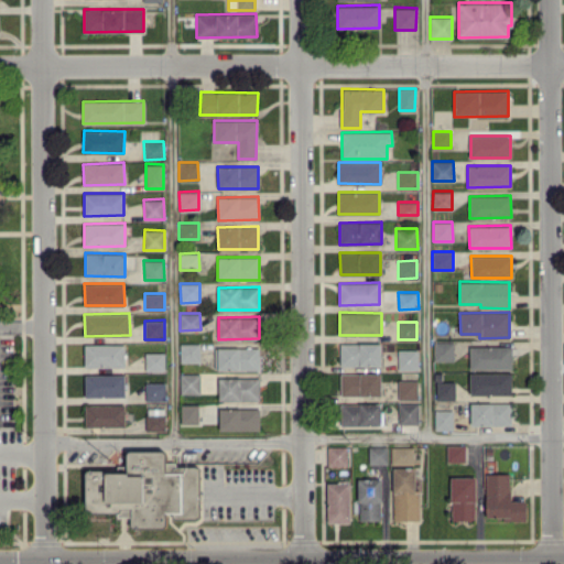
[(453,360),(454,342),(434,340),(433,360),(453,360)]
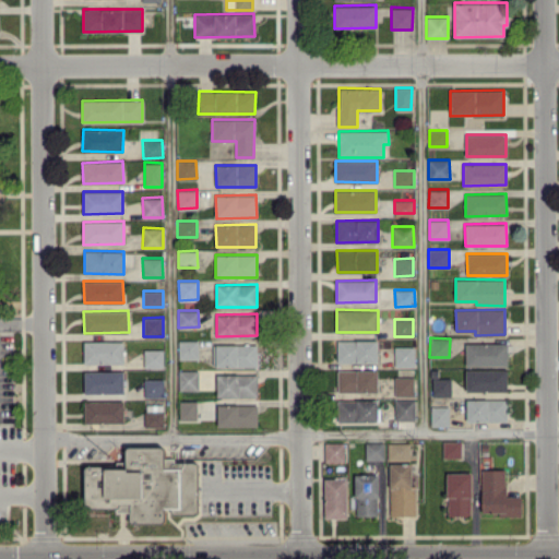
[(179,358),(198,358),(198,340),(178,340),(179,358)]
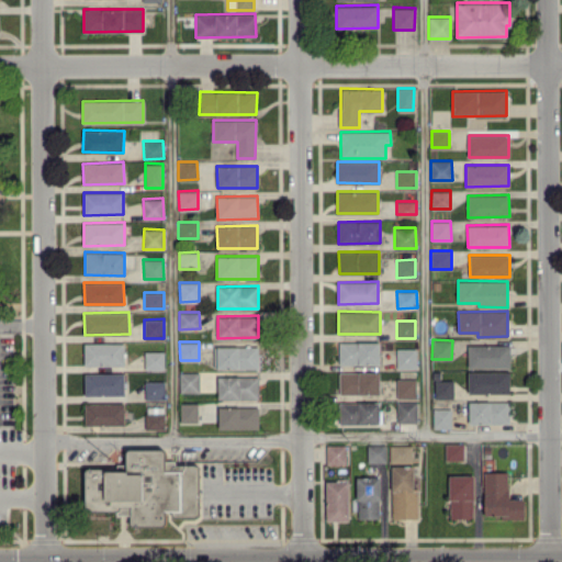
[(338,341),(339,364),(380,363),(379,341),(338,341)]
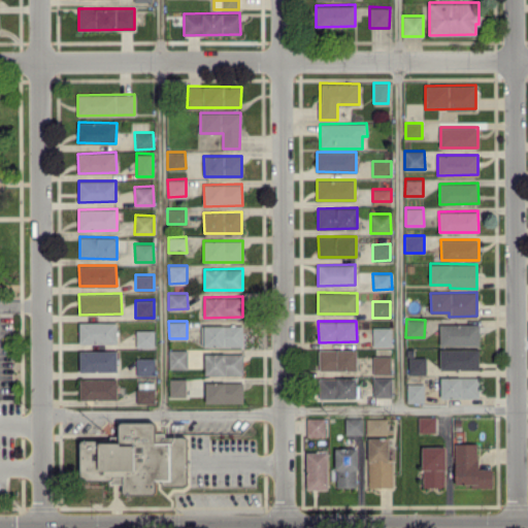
[(117,322),(78,322),(78,342),(117,342),(117,322)]
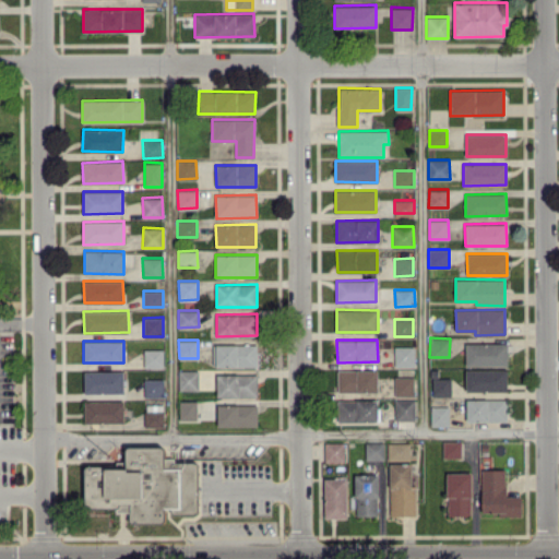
[(465,366),(508,365),(507,342),(465,343),(465,366)]
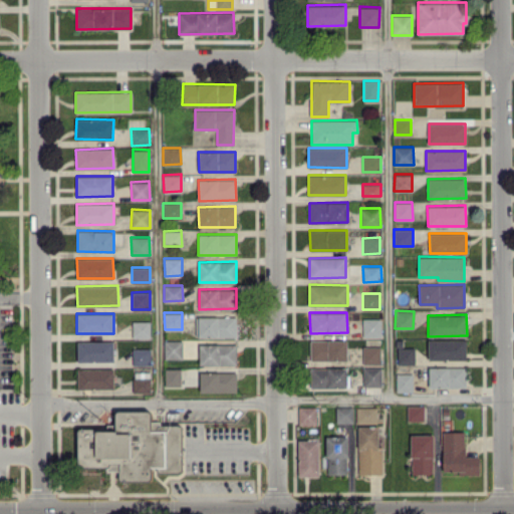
[(196,337),(236,336),(236,316),(196,316),(196,337)]
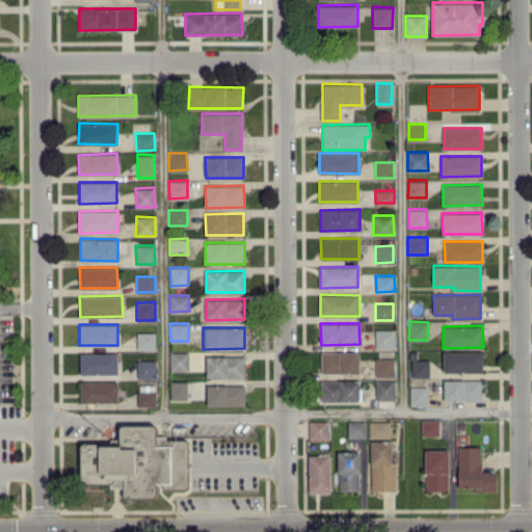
[(375,349),(394,348),(394,328),(375,328),(375,349)]
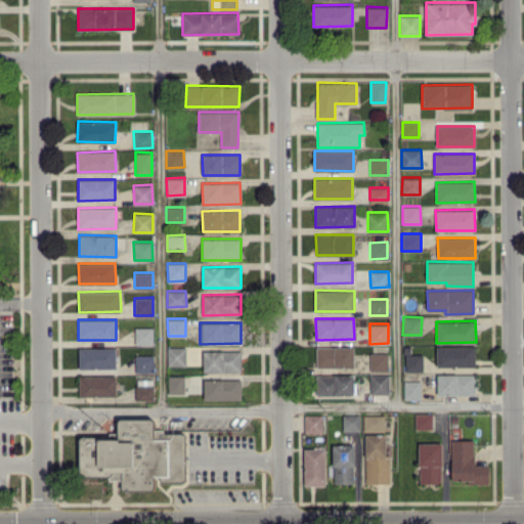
[(153,326),(134,326),(135,344),(153,344),(153,326)]
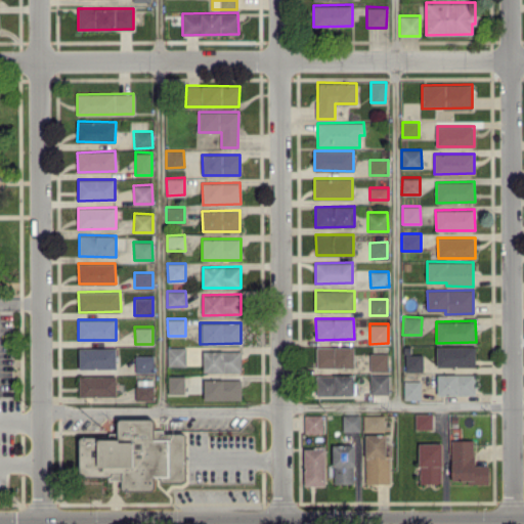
[(475,365),(475,346),(436,346),(436,366),(475,365)]
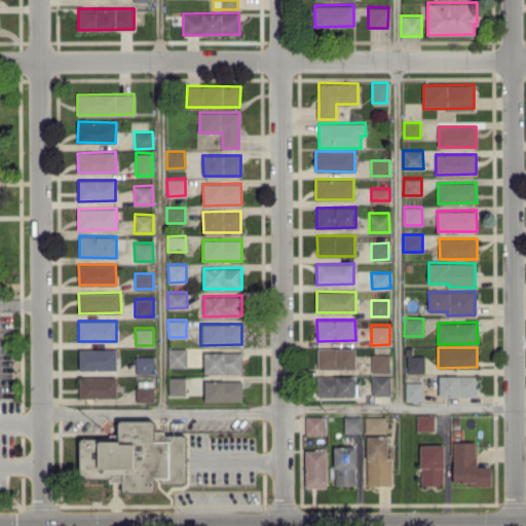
[(116,369),(116,348),(79,349),(79,370),(116,369)]
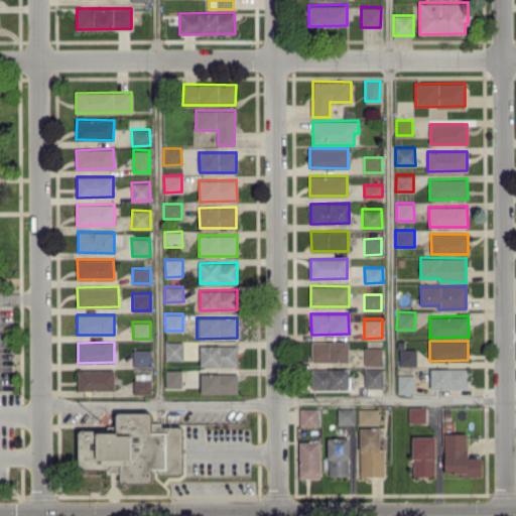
[(165,360),(182,360),(182,342),(164,342),(165,360)]
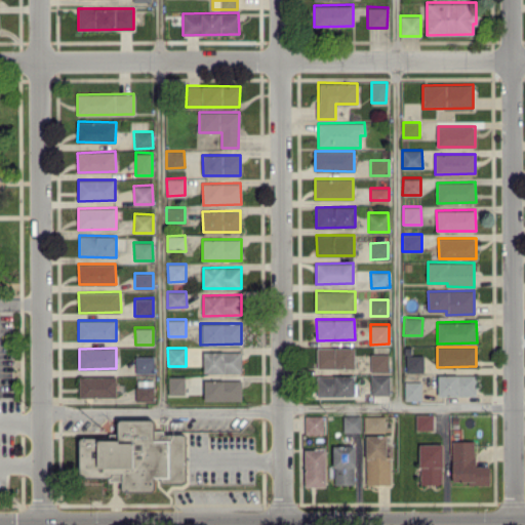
[(355,348),(317,348),(317,367),(354,368),(355,348)]
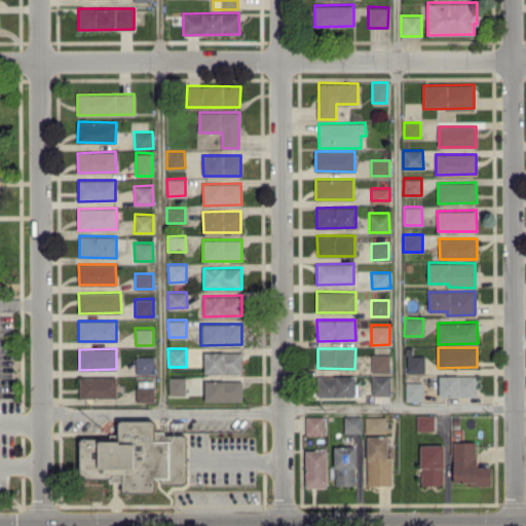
[(241,351),(203,352),(204,373),(242,372),(241,351)]
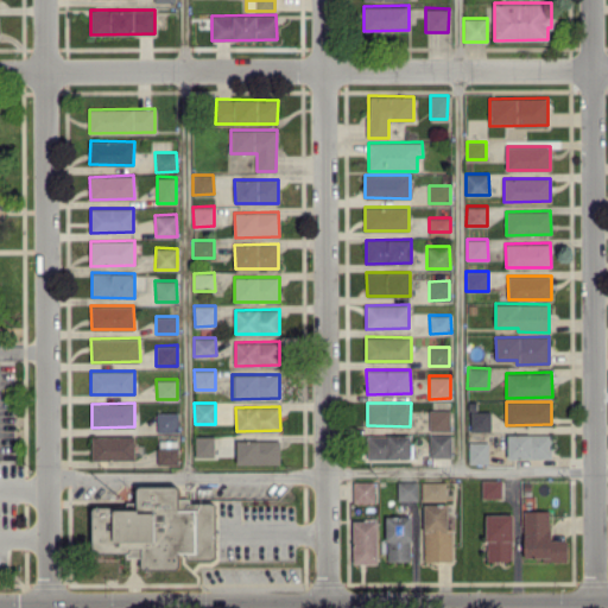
[(429,430),(450,430),(450,409),(429,410),(429,430)]
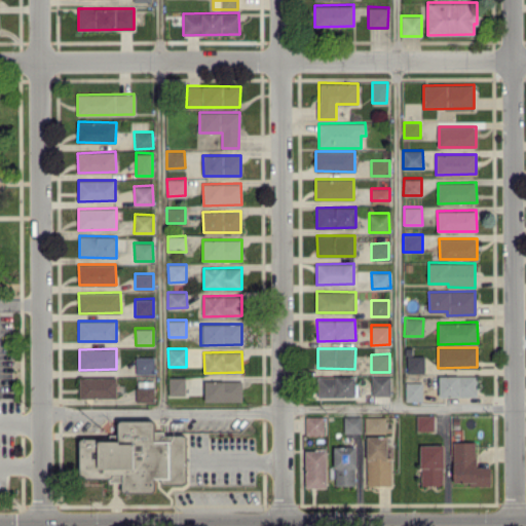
[(423,372),(424,355),(407,354),(406,372),(423,372)]
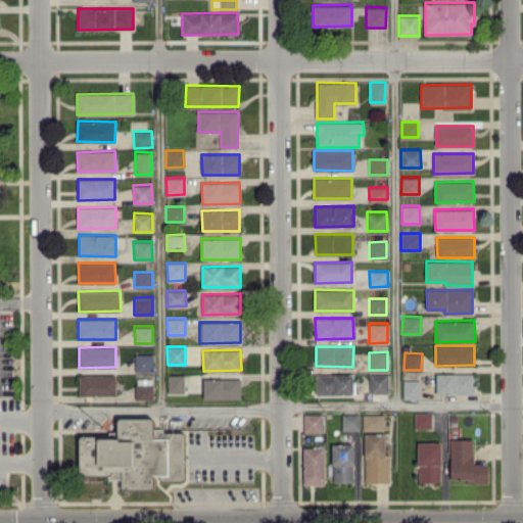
[(153,371),(153,353),(135,354),(135,372),(153,371)]
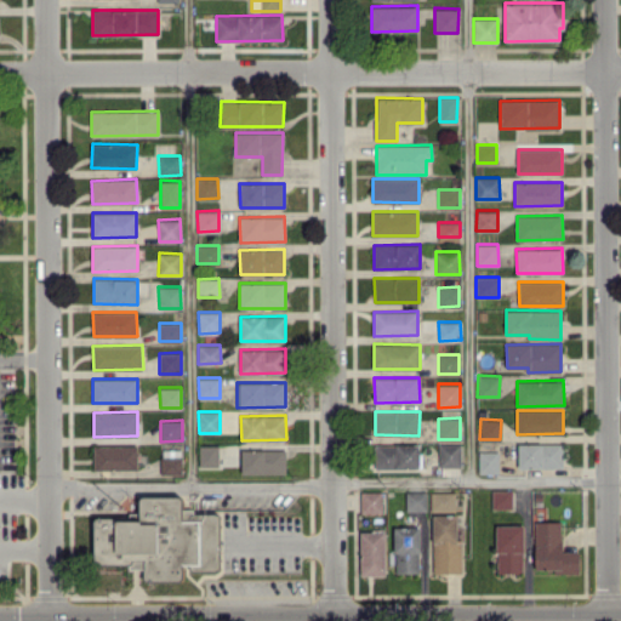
[(419,443),(374,444),(374,469),(420,467),(419,443)]
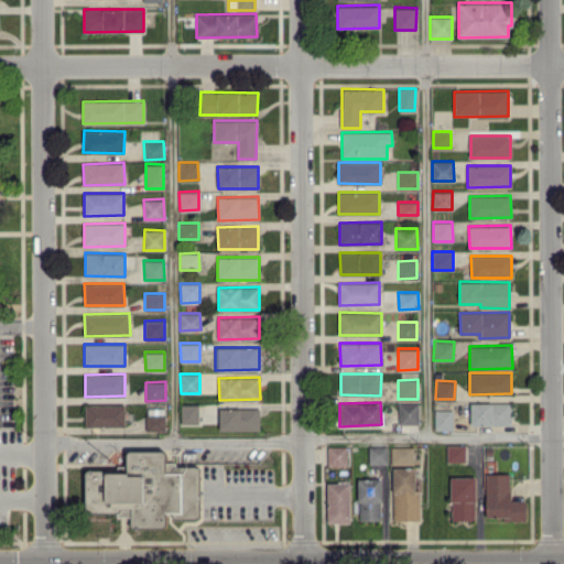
[(418,402),(398,402),(399,423),(419,423),(418,402)]
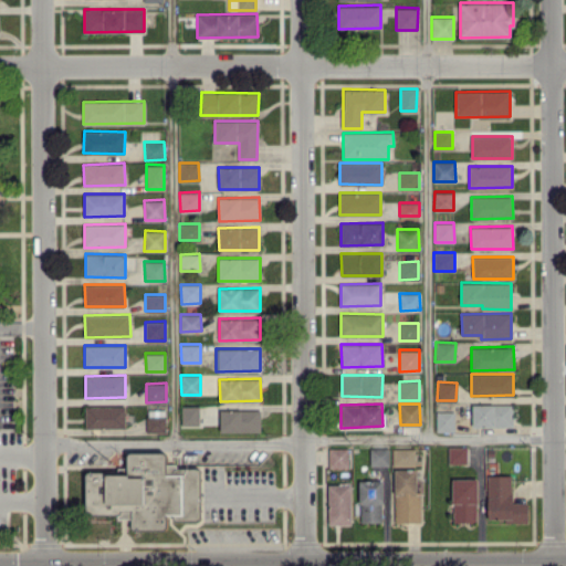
[(513,404),(472,404),(472,427),(513,426),(513,404)]
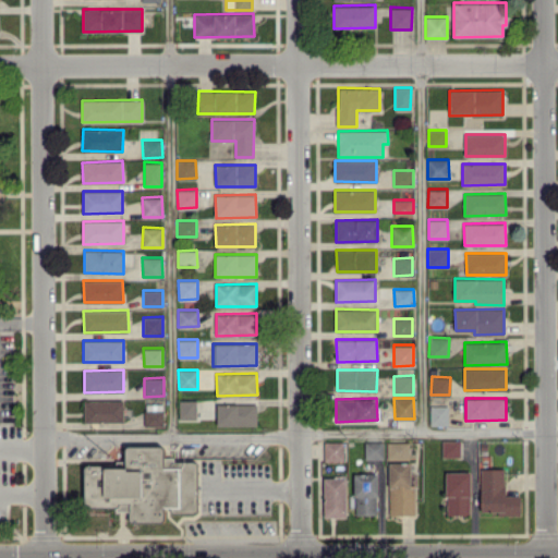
[(123,399),(84,400),(84,422),(123,421),(123,399)]
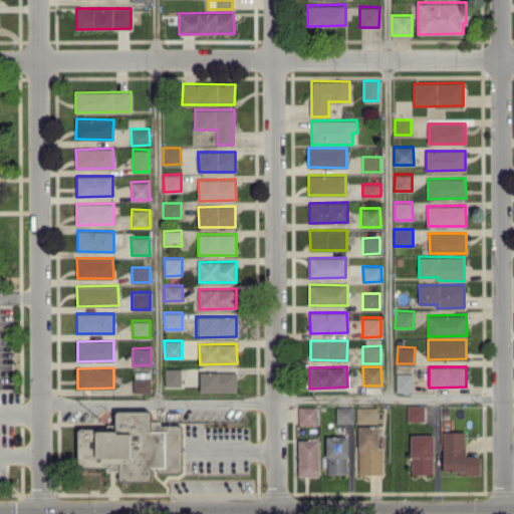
[(181,386),(181,367),(165,367),(165,386),(181,386)]
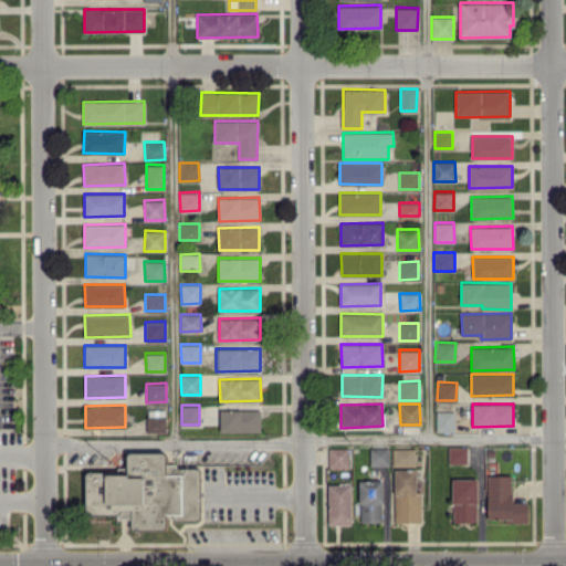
[(166,432),(166,409),(147,409),(147,432),(166,432)]
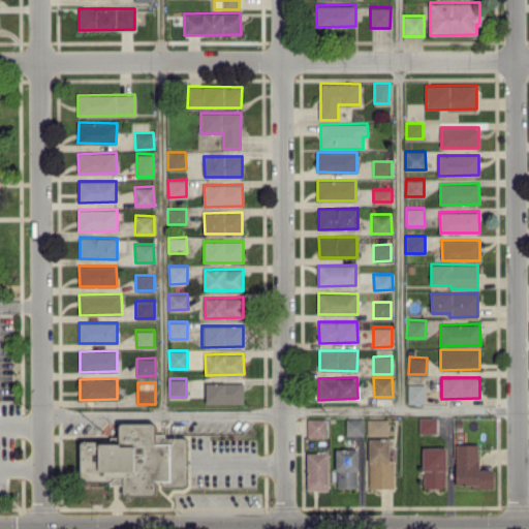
[(244,402),(243,382),(206,383),(206,403),(244,402)]
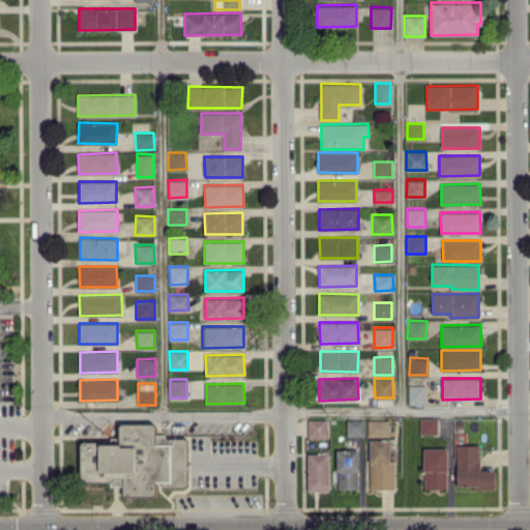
[(424,384),(408,385),(409,404),(425,404),(424,384)]
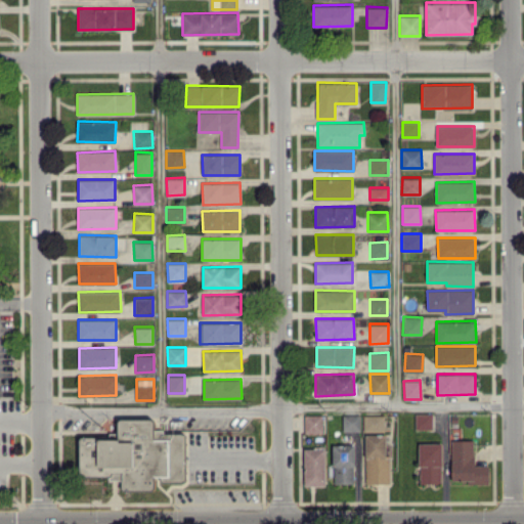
[(433,412),(415,413),(415,429),(433,429),(433,412)]
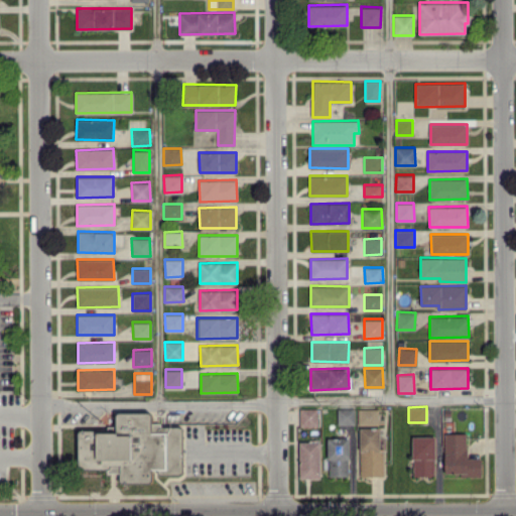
[(300,426),(317,425),(316,407),(299,408),(300,426)]
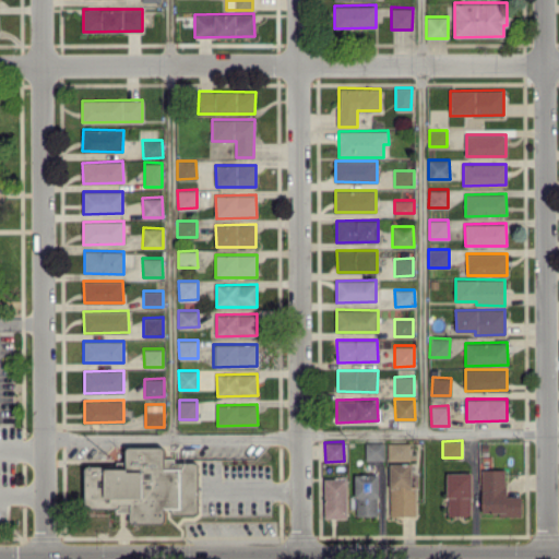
[(384,460),(384,442),(365,442),(365,460),(384,460)]
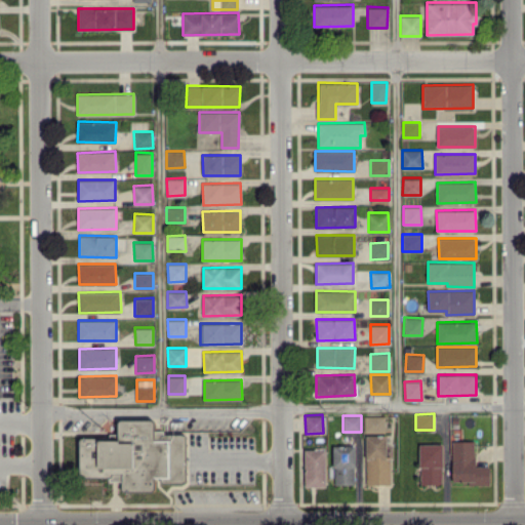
[(385,432),(385,415),(364,415),(364,432),(385,432)]
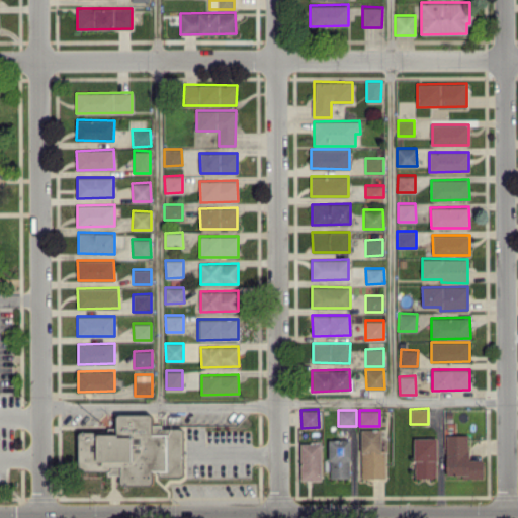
[(78,429),(114,429),(114,415),(155,415),(155,434),(167,434),(166,427),(184,427),(184,477),(162,477),(162,469),(153,469),(153,486),(122,487),(122,464),(111,464),(111,469),(78,469),(78,429)]
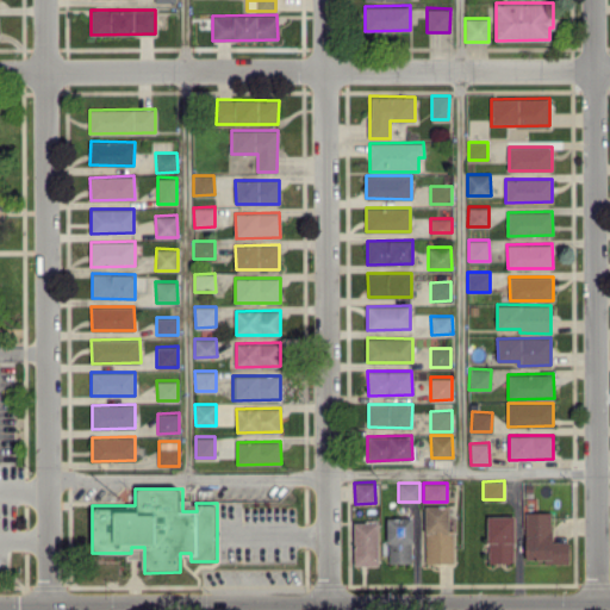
[(454,562),(454,533),(449,533),(449,504),(424,505),(425,562),(454,562)]
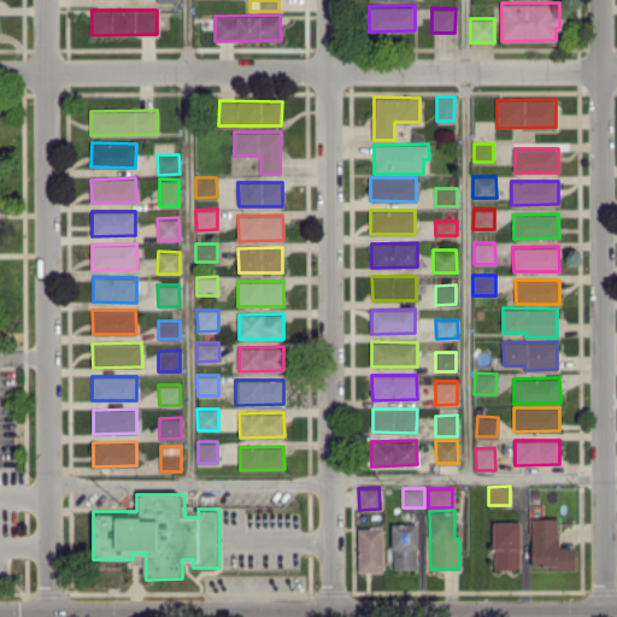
[(557,547),(557,517),(530,518),(532,565),(550,564),(550,569),(575,569),(574,547),(557,547)]
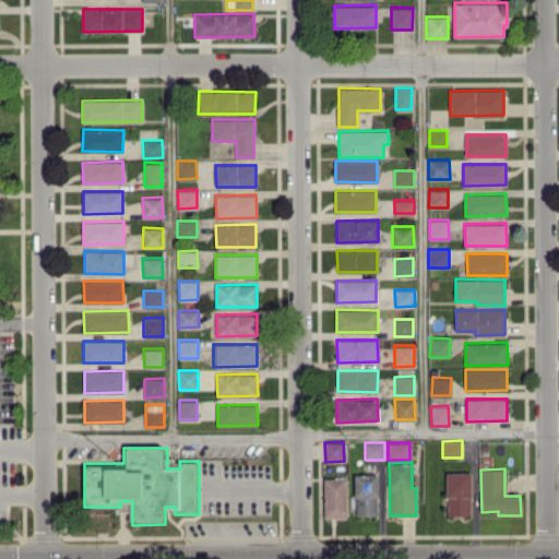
[(471,472),(447,473),(447,515),(472,515),(471,472)]
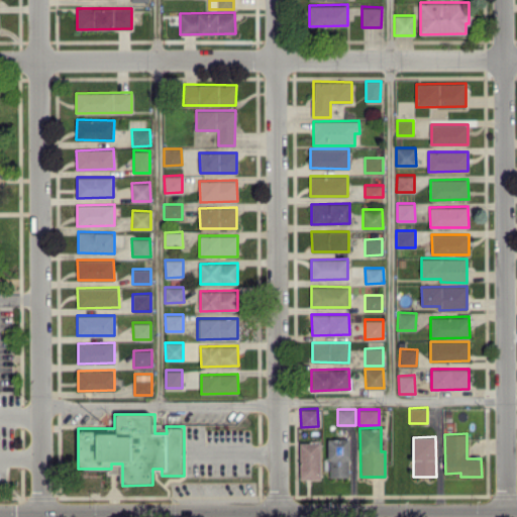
[(349,438),(329,438),(328,477),(349,477),(349,438)]
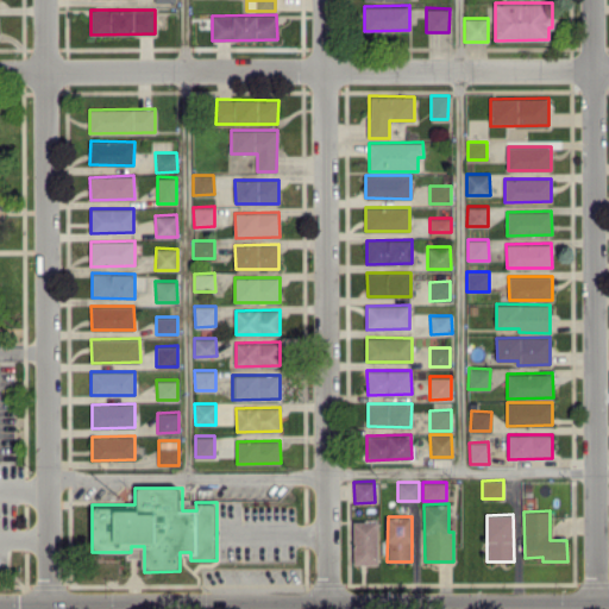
[(377,520),(352,521),(353,564),(377,564),(377,520)]
